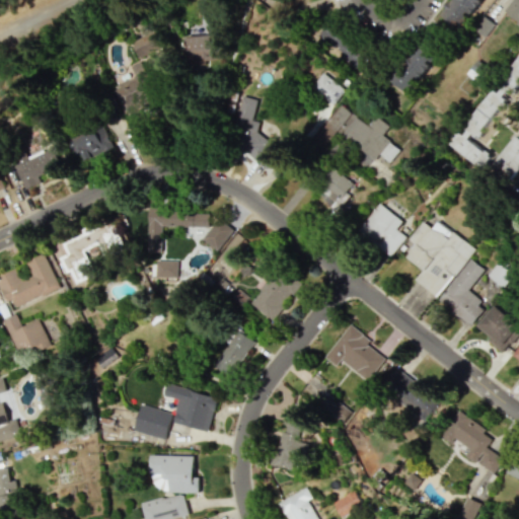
[(451,0),(442,16),(462,28),(479,0),(451,0)]
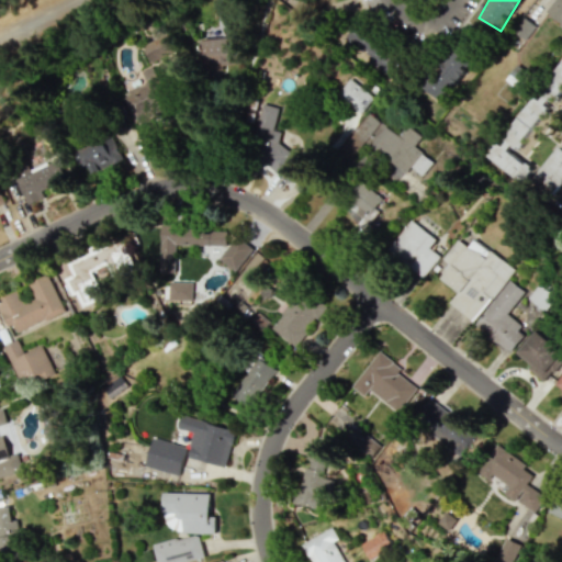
[(561,0),(553,0),(544,14),(561,25),(561,0)]
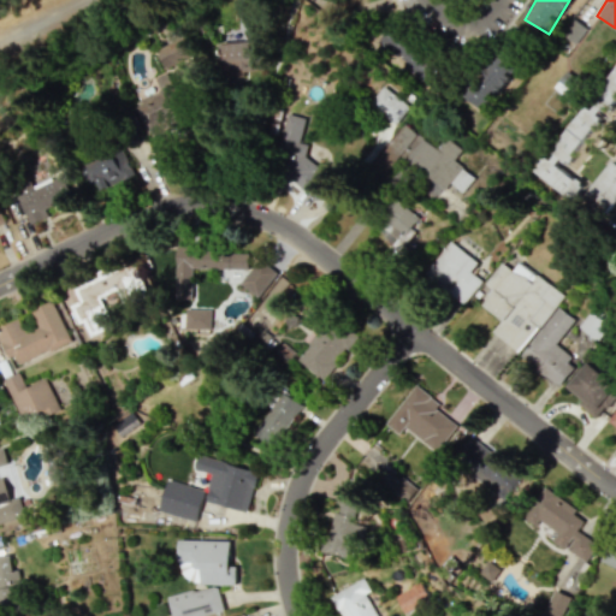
[(377,43),(422,80),(437,63),(390,25),(377,43)]
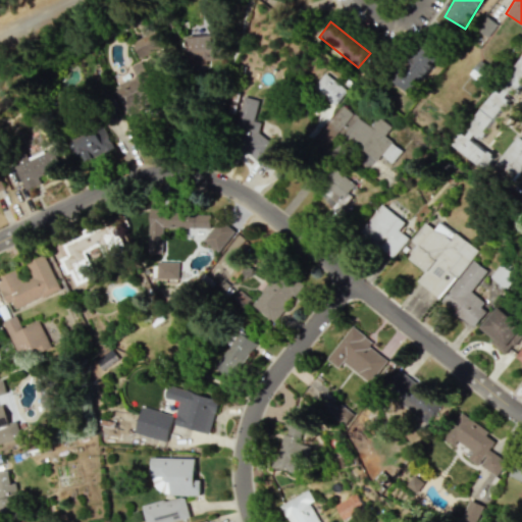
[(115,87),(126,111),(155,99),(151,89),(161,84),(152,65),(166,59),(154,32),(132,42),(139,59),(133,61),(140,76),(115,87)]
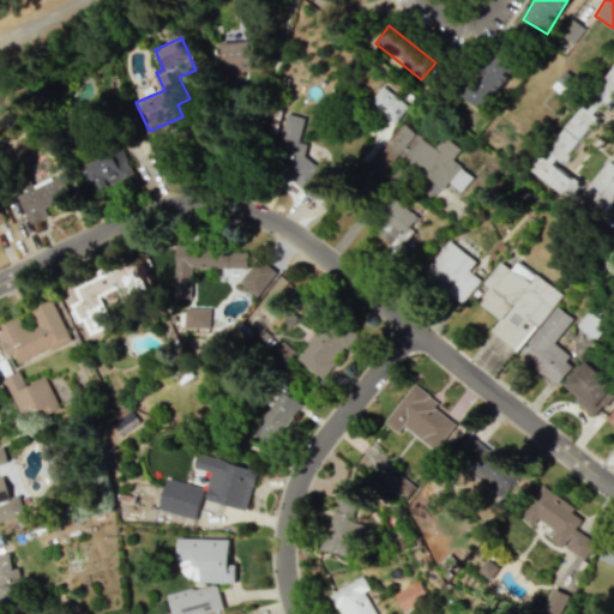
[(222,82),(245,80),(245,71),(263,70),(262,42),(222,43),(222,82)]
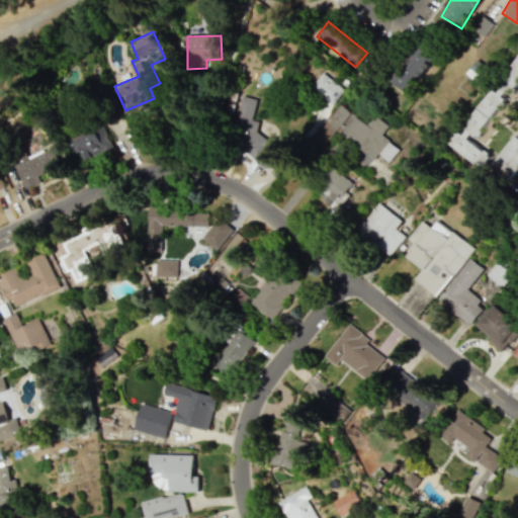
[(410,91),(415,77),(422,80),(434,46),(411,37),(394,85),(410,91)]
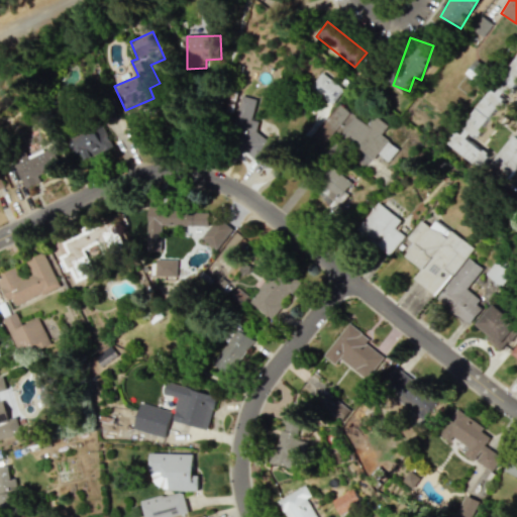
[(516,56),(501,78),(499,90),(513,94),(514,90),(516,85),(516,56)]
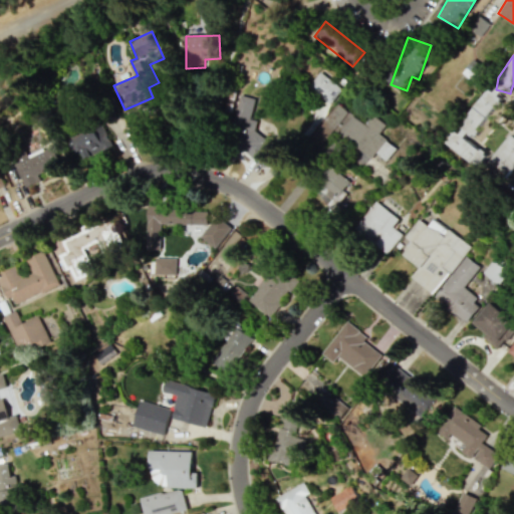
[(340,88),(318,72),(307,86),(330,103),(340,88)]
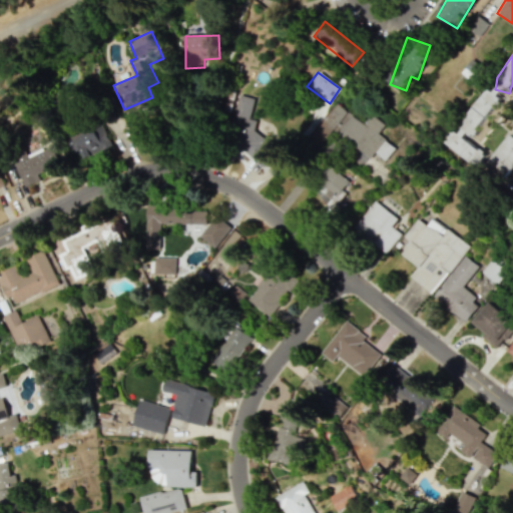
[(443,141),(482,170),(487,163),(505,177),(512,166),(512,132),(511,131),(487,162),(482,158),(485,153),(463,137),(468,131),(472,135),(501,97),(488,87),(456,129),(454,127),(443,141)]
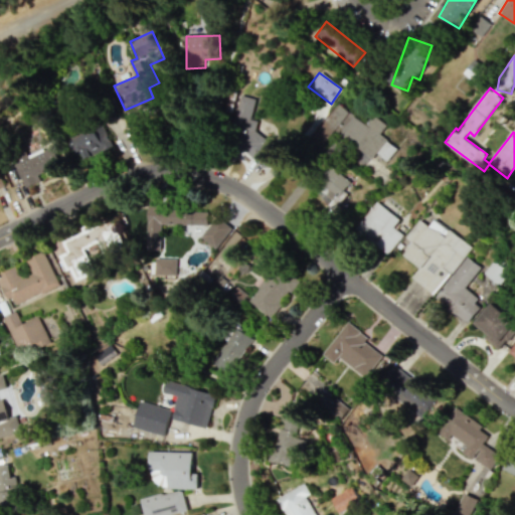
[(255,99),(242,96),(228,152),(270,162),(275,144),(252,139),(258,121),(251,120),(255,99)]
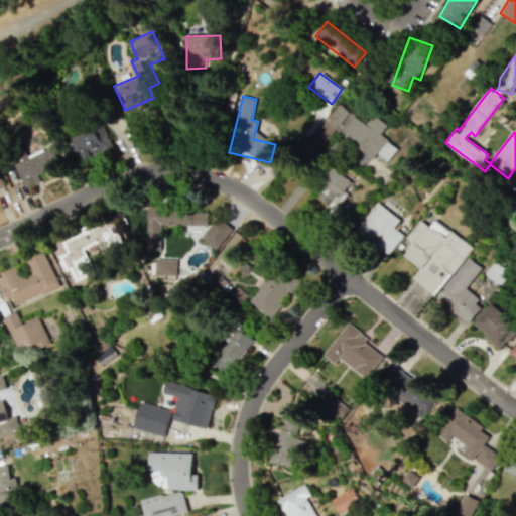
[(337,133),(372,156),(375,152),(388,161),(397,147),(380,135),(387,125),(373,115),(367,124),(336,103),(308,143),(323,153),(337,133)]
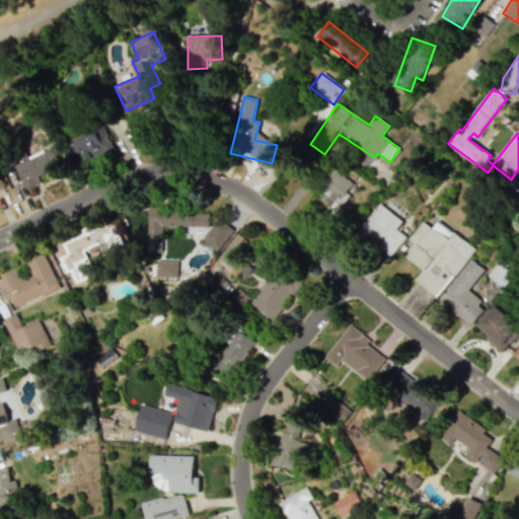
[(114,149),(104,126),(71,139),(80,162),(114,149)]
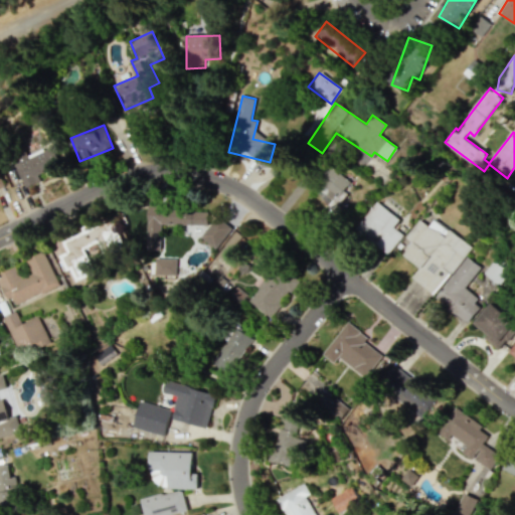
[(13,164),(25,187),(41,180),(38,175),(60,164),(51,145),(13,164)]
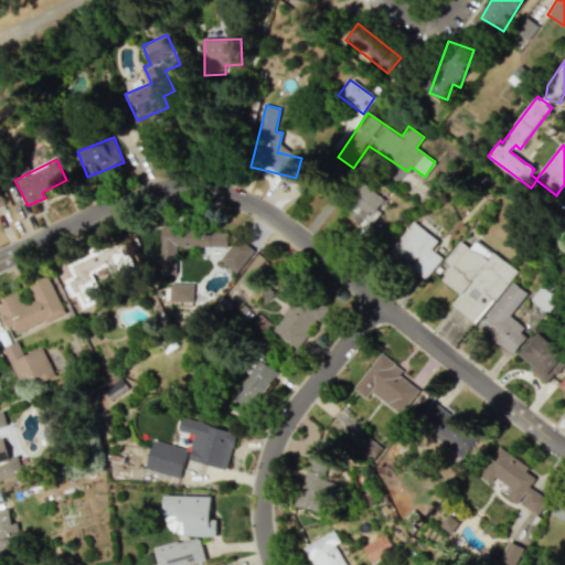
[(344,213),(368,227),(385,199),(363,184),(344,213)]
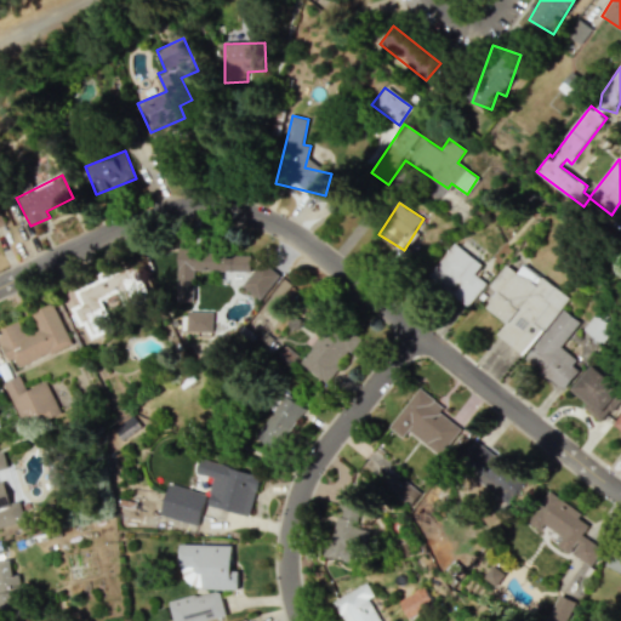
[(466,307),(485,283),(474,274),(482,265),(454,243),(427,275),(466,307)]
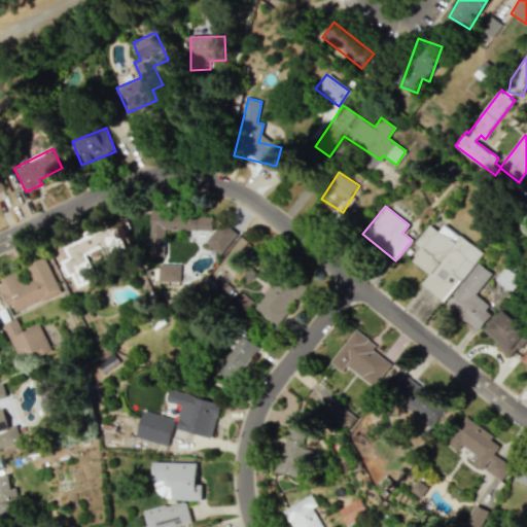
[(211,230),(212,213),(151,212),(150,255),(164,256),(165,229),(211,230)]
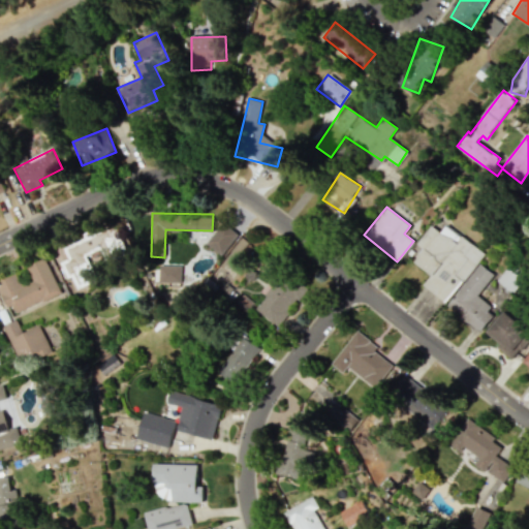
[(422,285),(445,303),(483,252),(444,225),(439,232),(430,225),(416,245),(423,250),(413,262),(430,274),(422,285)]
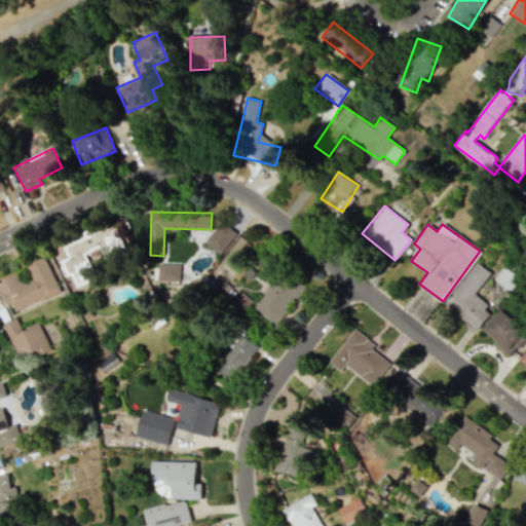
[(85,254),(100,248),(104,259),(111,256),(102,230),(63,246),(67,258),(60,260),(66,276),(71,274),(75,287),(96,278),(85,254)]
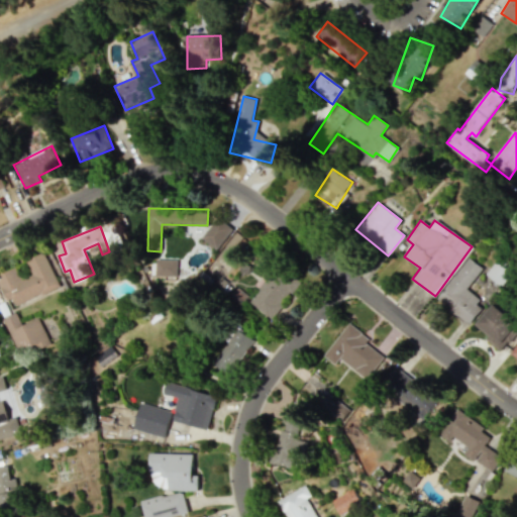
[(204,271),(216,282),(221,276),(223,278),(240,257),(226,245),(204,271)]
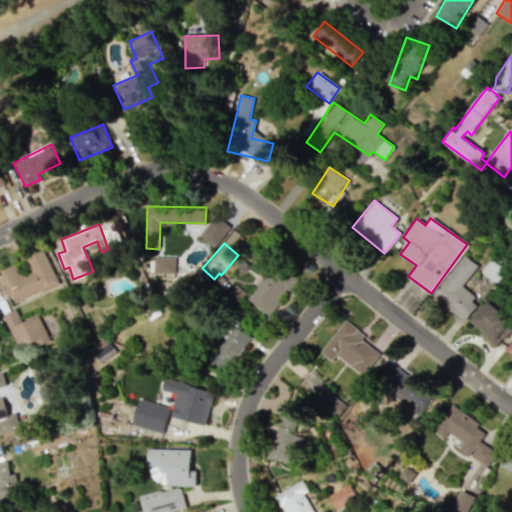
[(0,280),(10,304),(59,284),(45,249),(26,257),(32,272),(21,277),(16,265),(0,271),(0,280)]
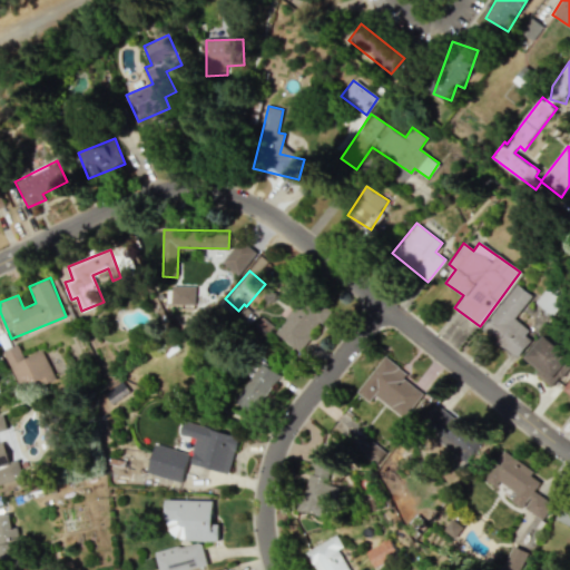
[(533,337),(512,320),(530,296),(516,284),(480,330),(516,359),(533,337)]
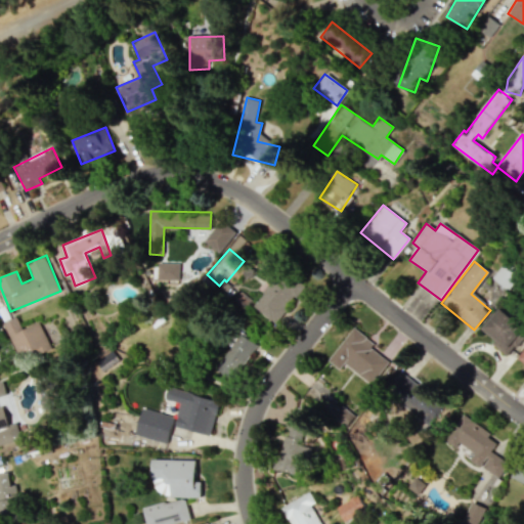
[(178,263),(153,263),(153,276),(150,276),(150,295),(178,296),(178,263)]
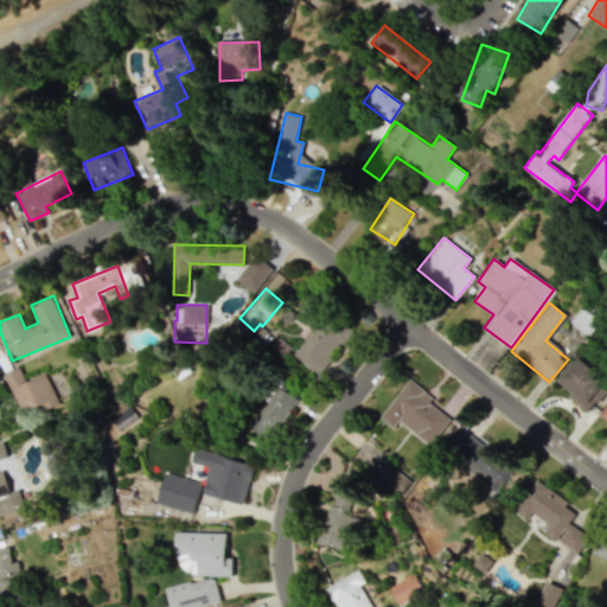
[(293,353),(319,374),(350,333),(324,313),(293,353)]
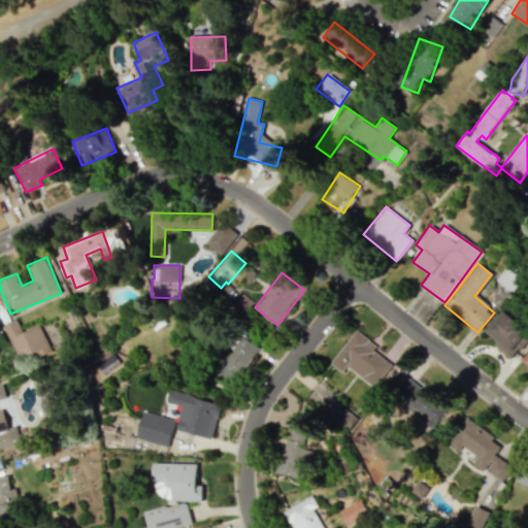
[(513,357),(527,337),(527,333),(501,312),(485,333),(513,357)]
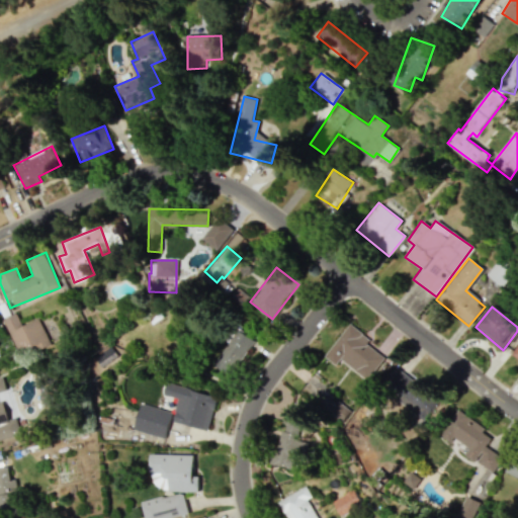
[(17,352),(36,344),(39,350),(51,345),(38,319),(21,326),(16,314),(3,319),(17,352)]
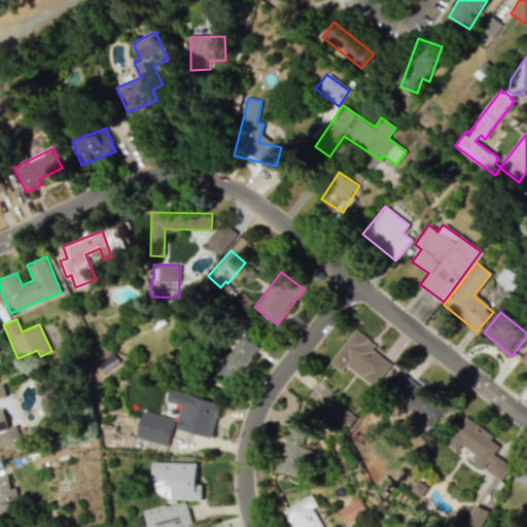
[(346,365),(374,387),(393,361),(354,331),(329,362),(342,372),(346,365)]
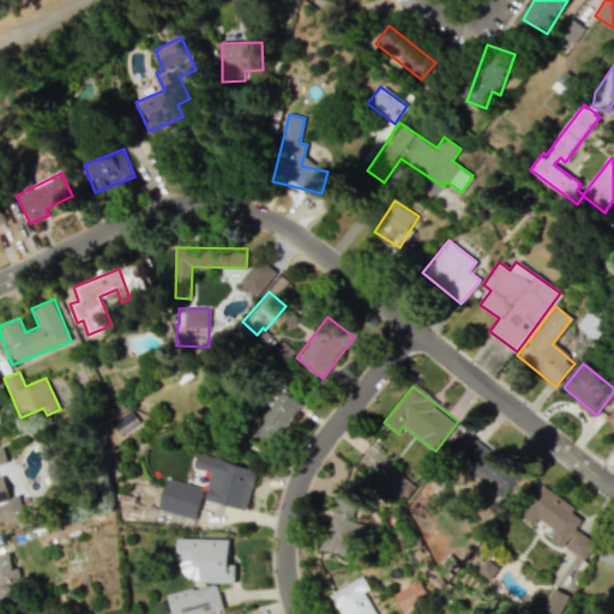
[(275,445),(301,403),(281,390),(253,432),(275,445)]
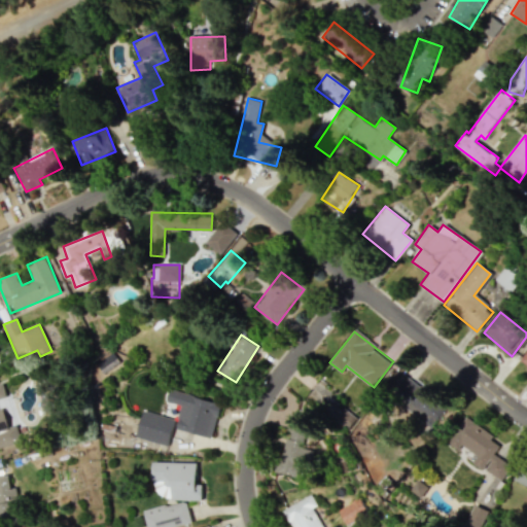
[(94,361),(103,374),(119,361),(110,349),(94,361)]
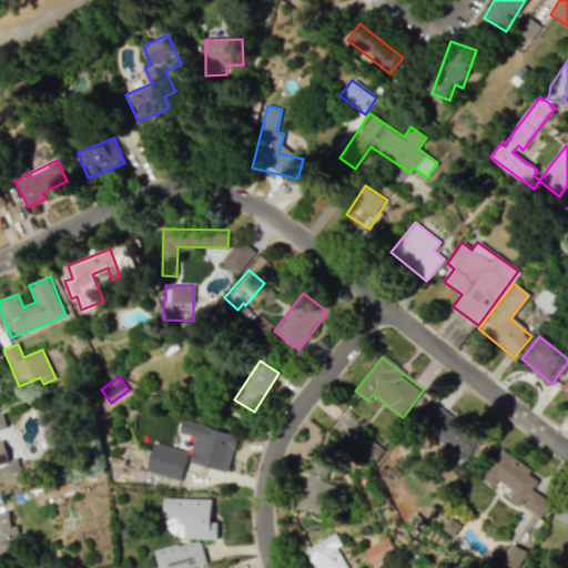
[(477,432),(438,402),(423,421),(462,452),(477,432)]
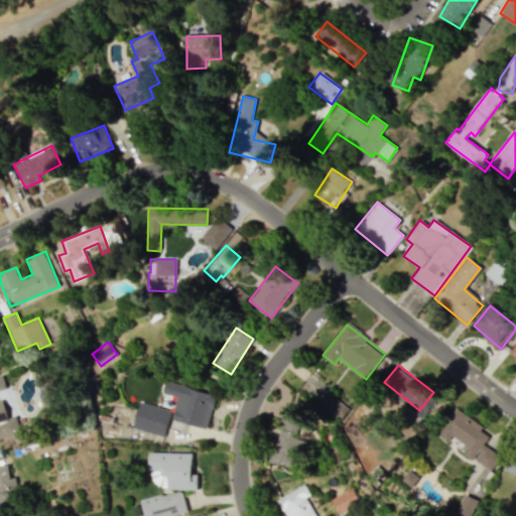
[(0,376),(0,438),(20,433),(15,416),(6,418),(0,394),(0,390),(6,389),(3,376),(0,376)]
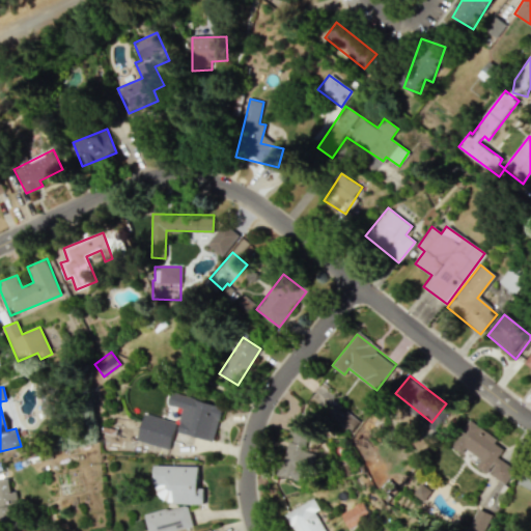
[(176,431),(213,442),(223,407),(171,392),(168,404),(183,409),(176,431)]
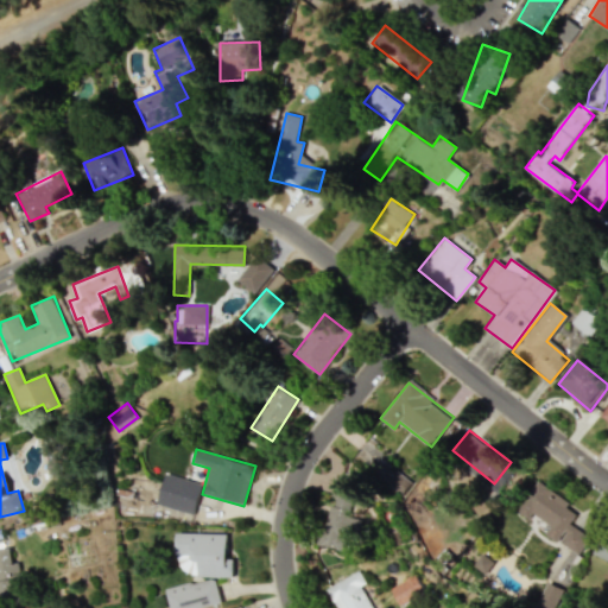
[(400,498),(410,481),(394,472),(385,487),(400,498)]
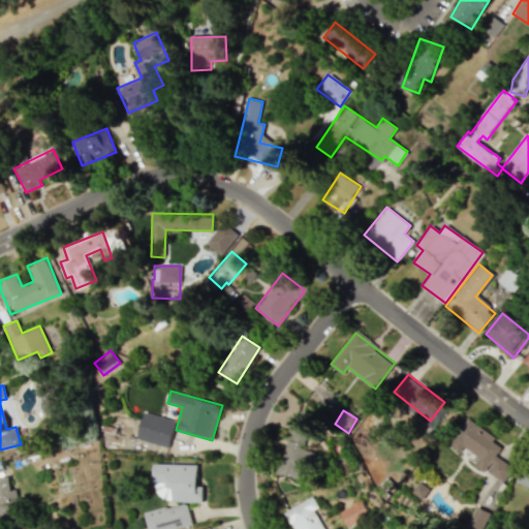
[(136,439),(168,448),(176,421),(143,412),(136,439)]
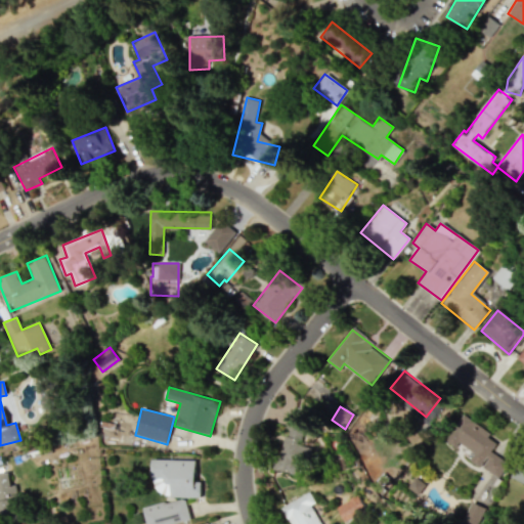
[(313,416),(290,409),(276,470),(300,475),(313,416)]
